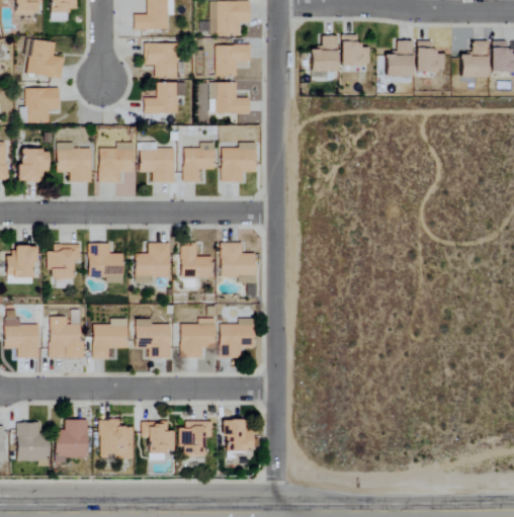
[(15,0),(16,12),(41,12),(41,0),(15,0)]
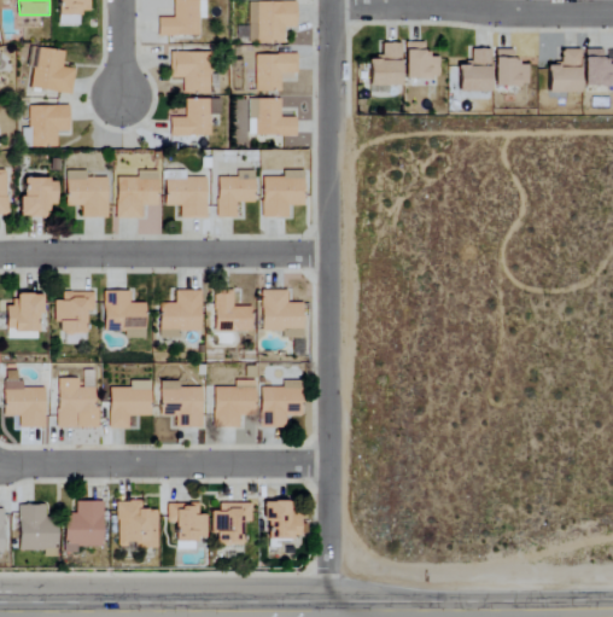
[(93,10),(93,0),(60,0),(62,25),(83,25),(83,10),(93,10)]
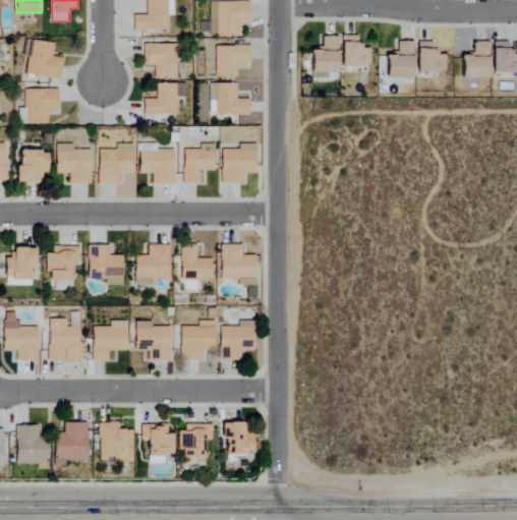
[(136,31),(171,30),(170,14),(176,14),(176,0),(149,0),(150,14),(136,14),(136,31)]
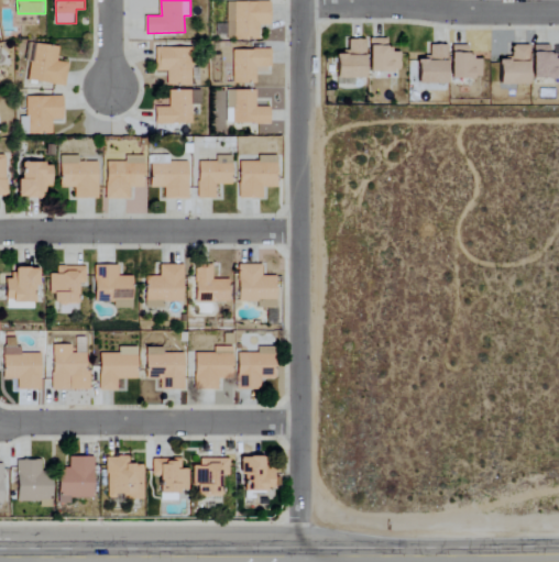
[(273,25),(273,1),(229,1),(230,39),(262,39),(262,25),(273,25)]
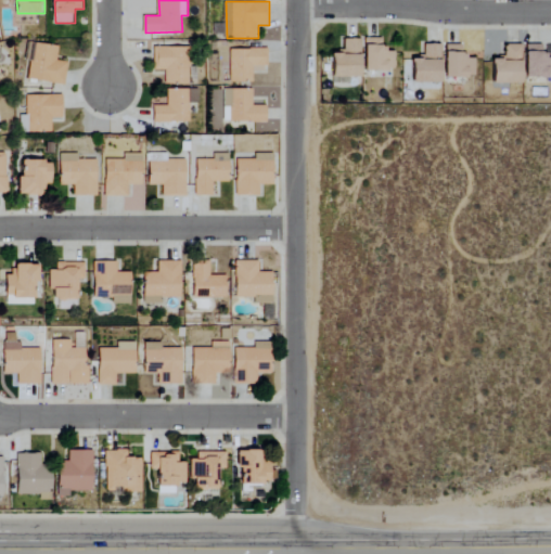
[(398,51),(386,50),(386,37),(368,37),(367,69),(397,69),(398,51)]
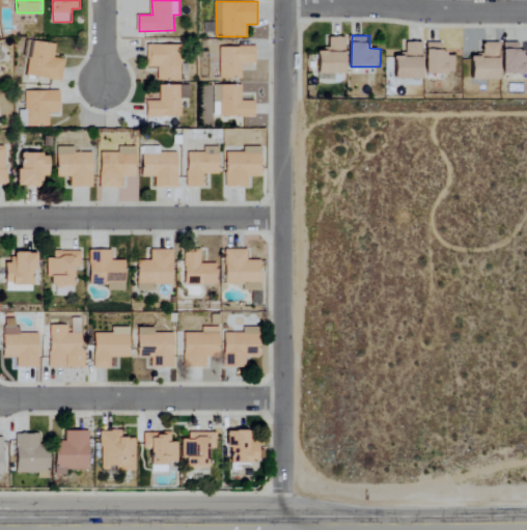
[(320,73),(347,74),(348,36),(331,36),(331,49),(321,48),(320,73)]
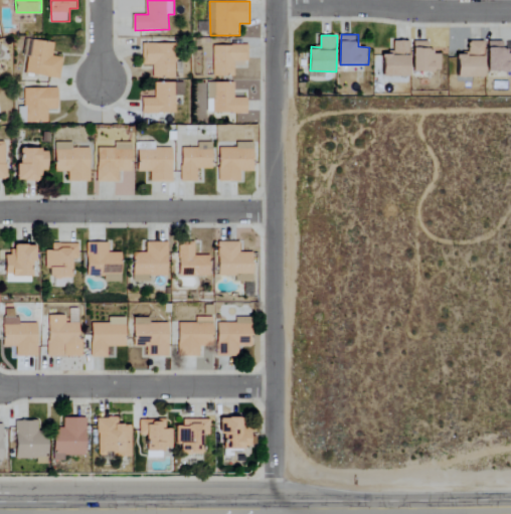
[(62,77),(64,56),(54,55),(56,41),(32,38),(27,73),(62,77)]
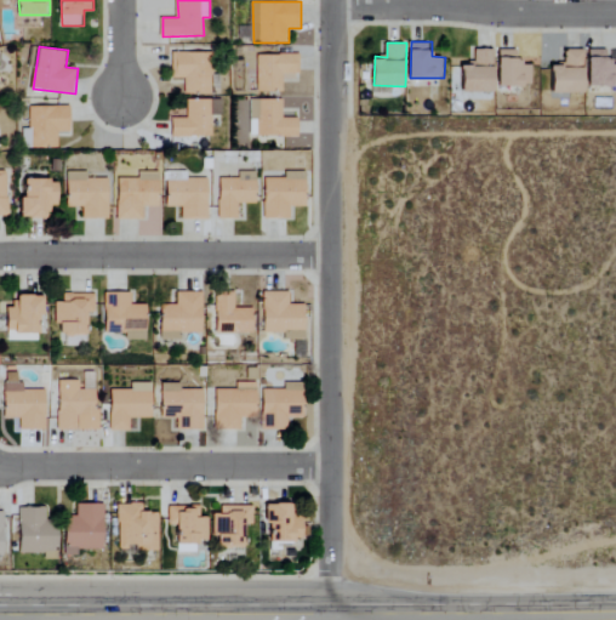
[(496,91),(497,49),(478,49),(477,63),(465,63),(463,91),(496,91)]
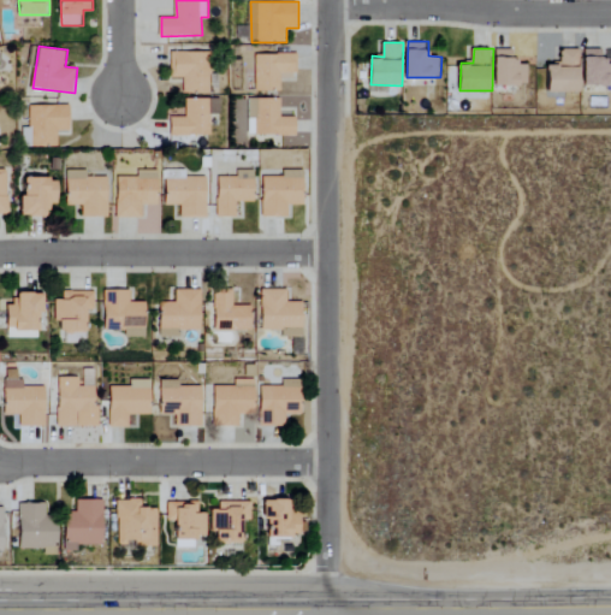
[(517,48),(497,48),(497,84),(531,84),(531,64),(517,64),(517,48)]
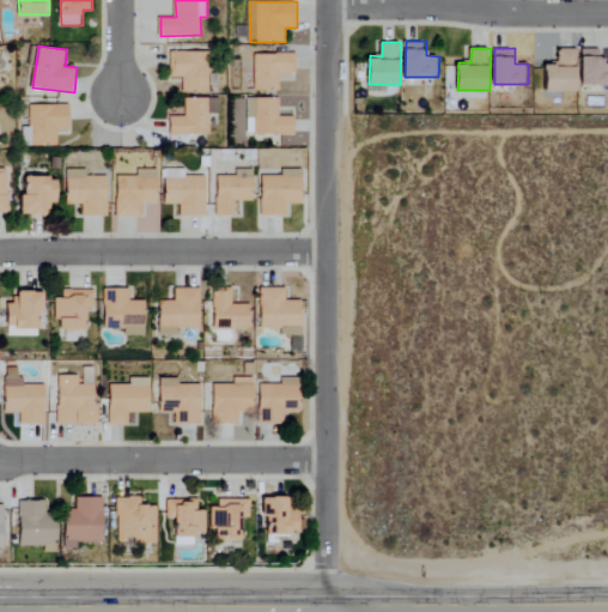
[(579,91),(579,48),(561,48),(560,62),(547,62),(547,91),(579,91)]
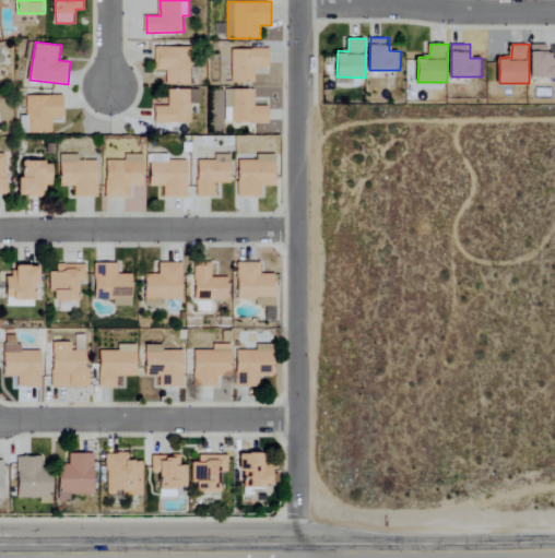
[(532,76),(554,76),(554,57),(551,57),(552,44),(533,44),(532,76)]
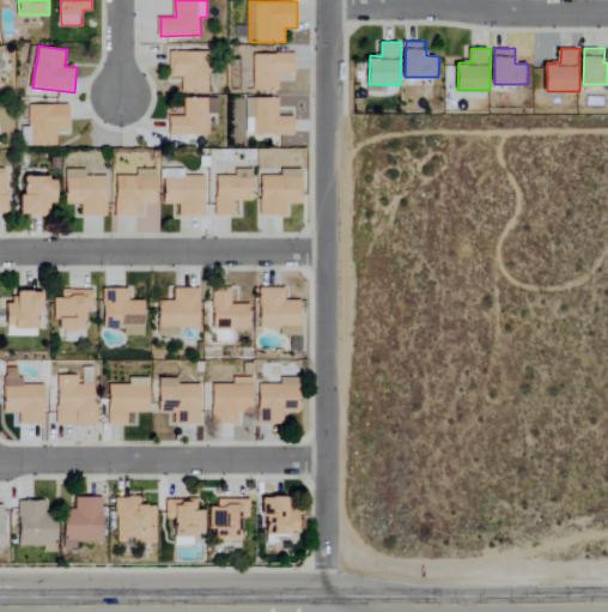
[(172,77),(184,77),(184,91),(211,91),(211,52),(172,52),(172,77)]
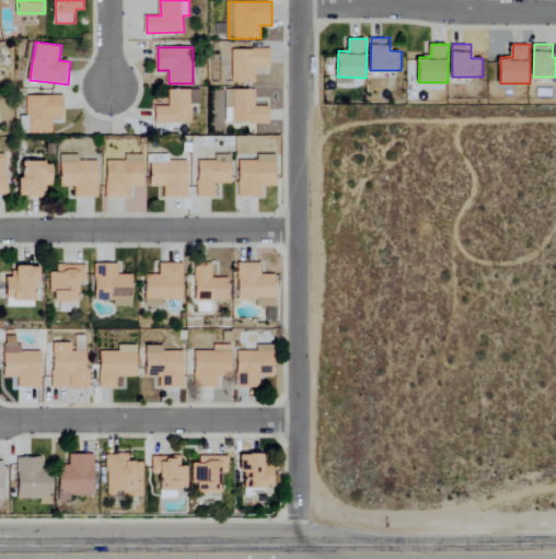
[(273,67),(271,48),(234,49),(235,82),(258,81),(257,67),(273,67)]
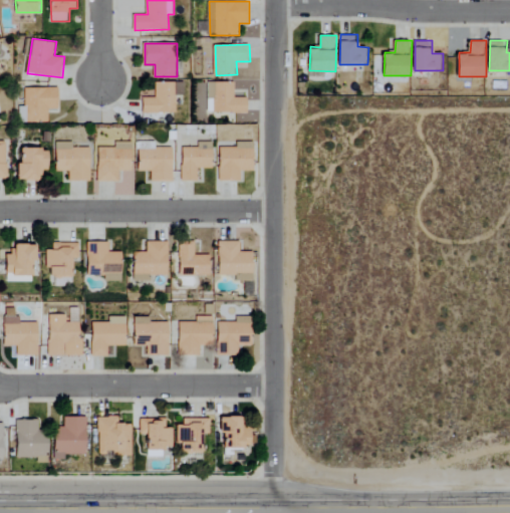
[(144,112),(177,112),(178,82),(157,81),(157,97),(144,97),(144,112)]
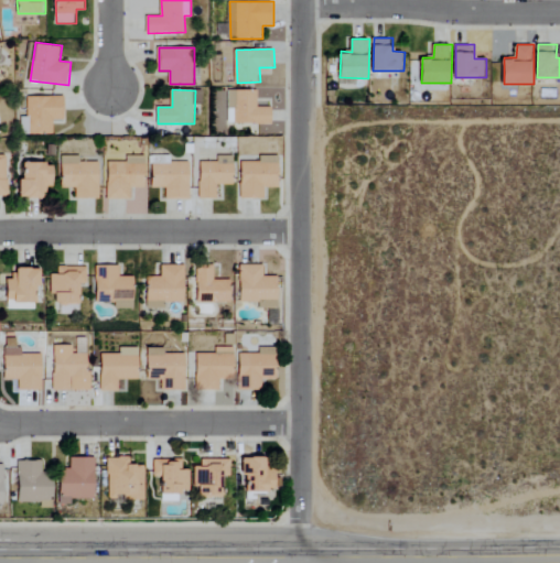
[(273,107),(259,106),(259,90),(230,89),(229,122),(273,123),(273,107)]
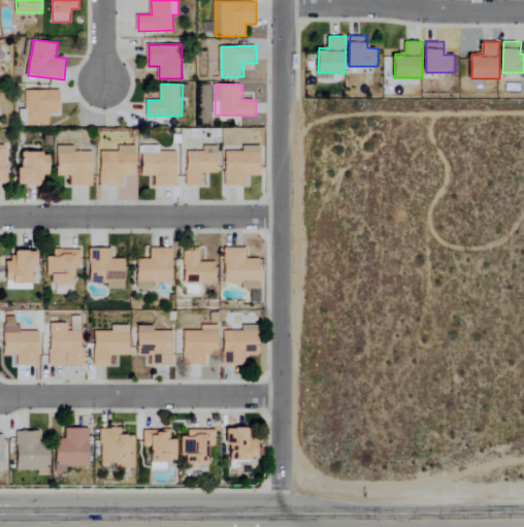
[(28,90),(27,108),(22,108),(22,125),(52,126),(52,112),(62,112),(62,90),(28,90)]
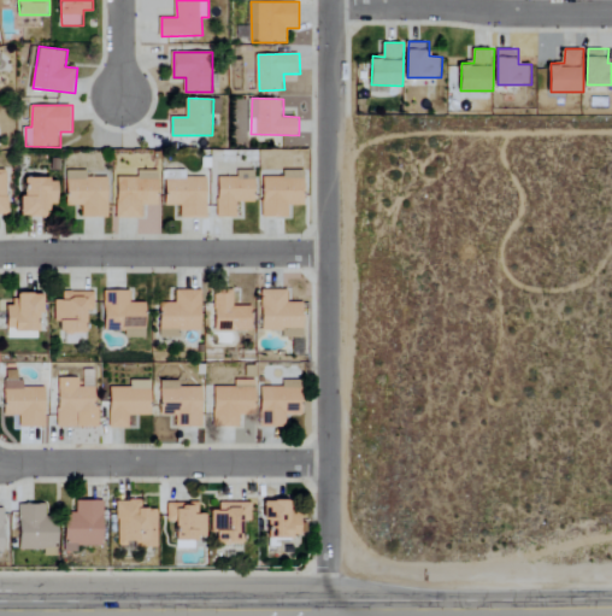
[(0,215),(9,216),(10,170),(0,169),(0,215)]
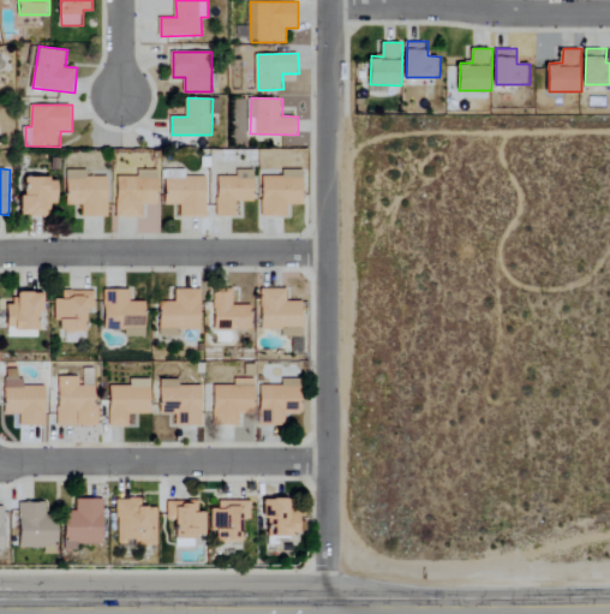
[(305,170),(283,168),(283,176),(264,176),(263,216),(289,216),(289,203),(304,204),(305,170)]
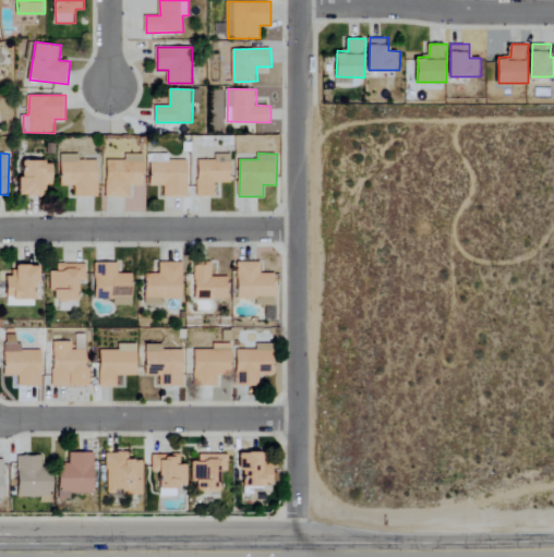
[(99,196),(99,159),(81,159),(81,154),(62,154),(61,185),(76,185),(76,195),(99,196)]
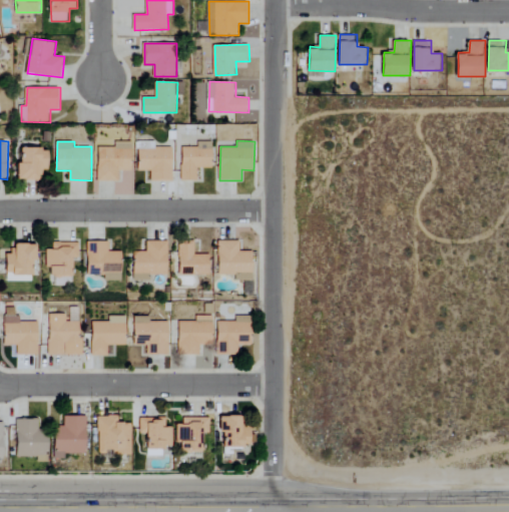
[(120,180),(120,169),(132,169),(133,141),(116,141),(116,146),(99,146),(98,180),(120,180)]
